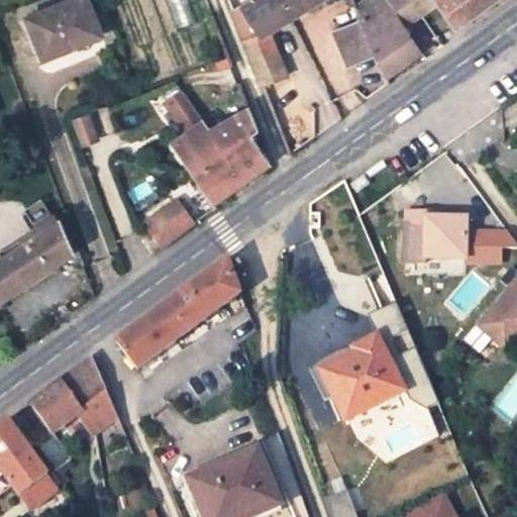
[(88,0),(69,0),(27,17),(41,53),(69,42),(71,46),(103,33),(88,0)]
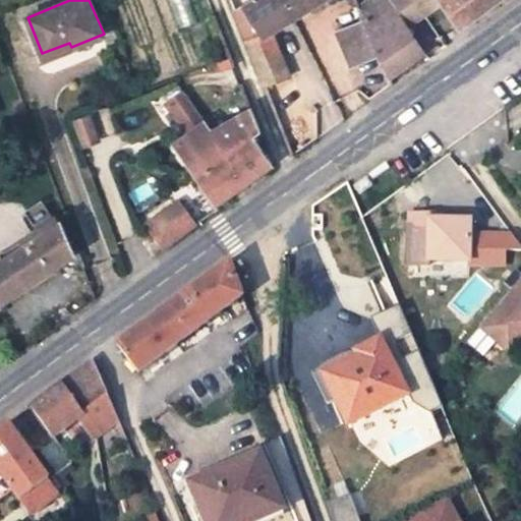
[(285,0),(249,0),(236,9),(266,83),(291,74),(273,30),(294,16),(285,0)]
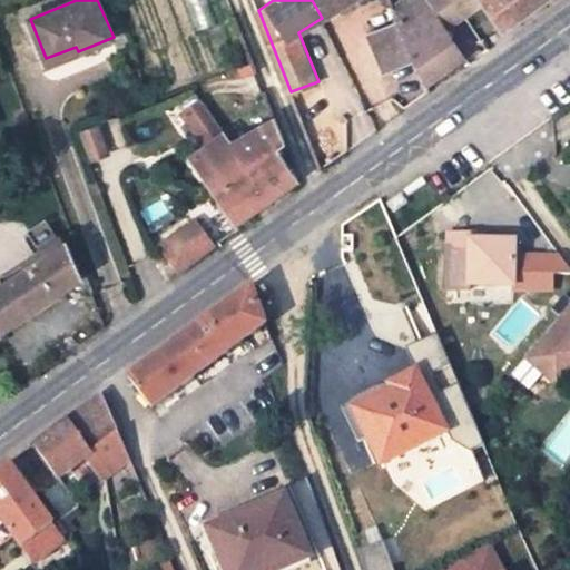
[(312,0),(322,18),(350,0),(312,0)]
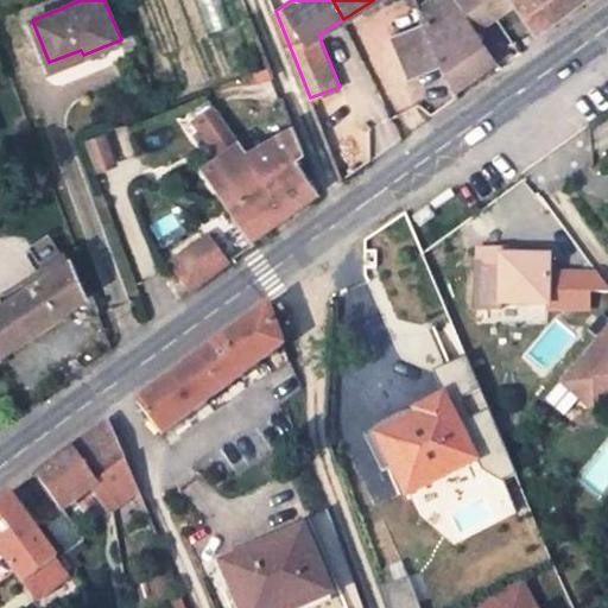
[(423,0),(418,4),(424,17),(447,0),(423,0)]
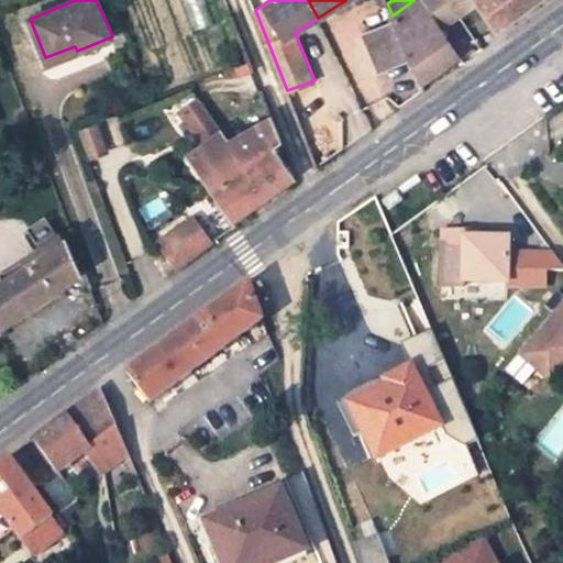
[(414,0),(393,15),(395,21),(410,57),(420,84),(459,56),(440,28),(459,14),(449,0),(414,0)]
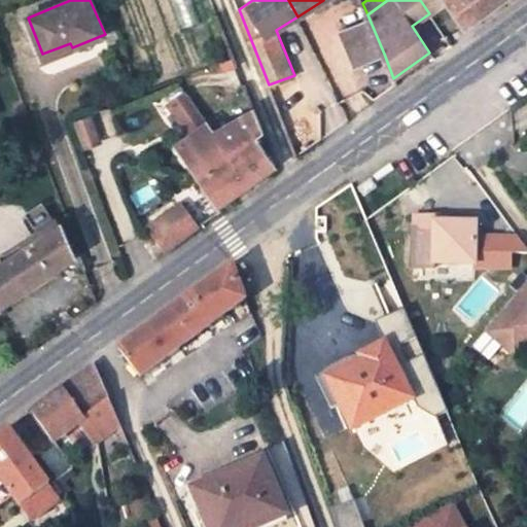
[(420,0),(429,13),(448,0),(467,25),(502,0),(420,0)]
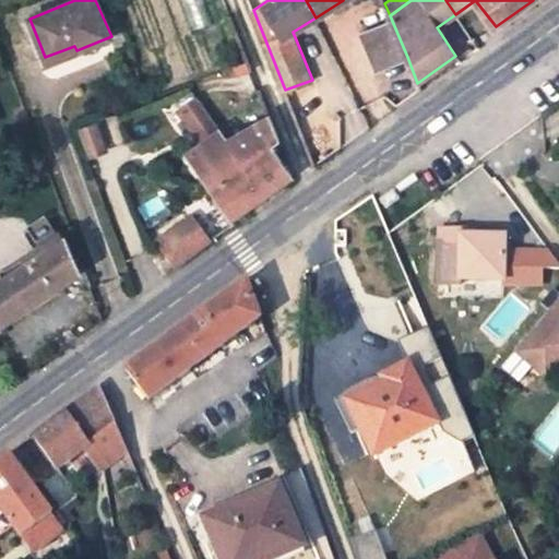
[(407,57),(392,21),(363,35),(377,70),(407,57)]
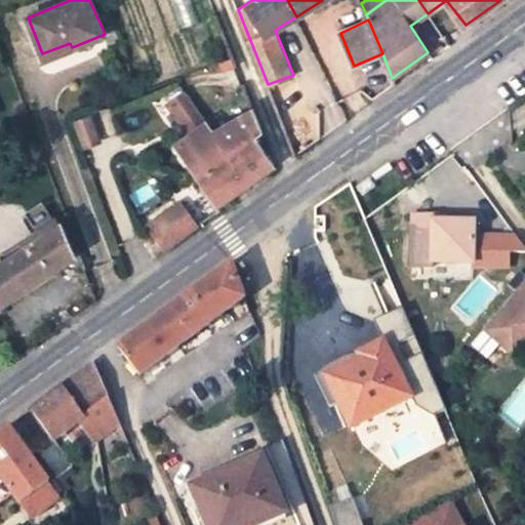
[(169,104),(190,135),(206,123),(186,91),(169,104)]
